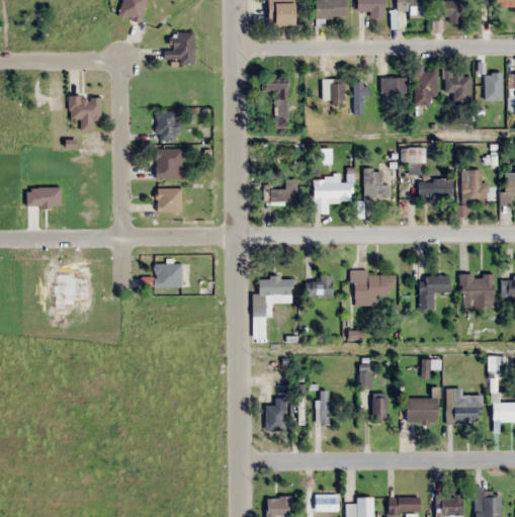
[(123,0),(118,16),(141,23),(147,0),(123,0)]
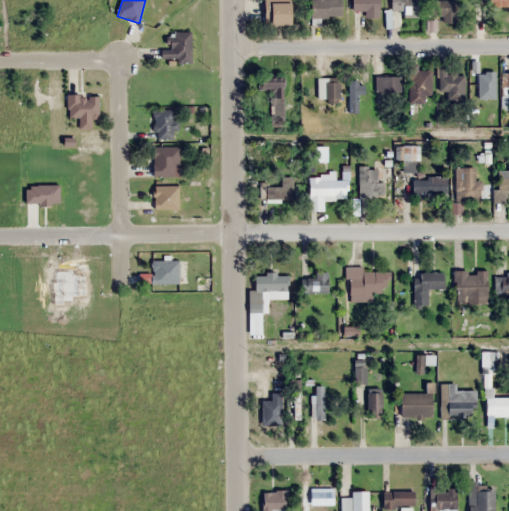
[(265,0),(265,26),(292,26),(291,0),(265,0)]
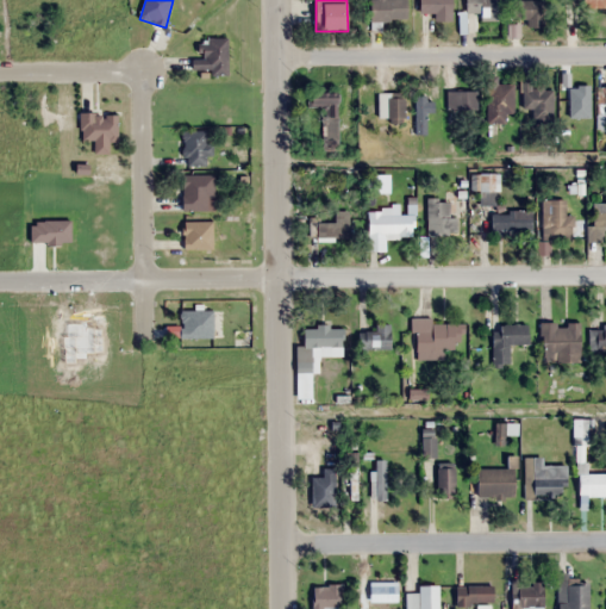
[(374,0),(374,20),(408,20),(407,0),(374,0)]
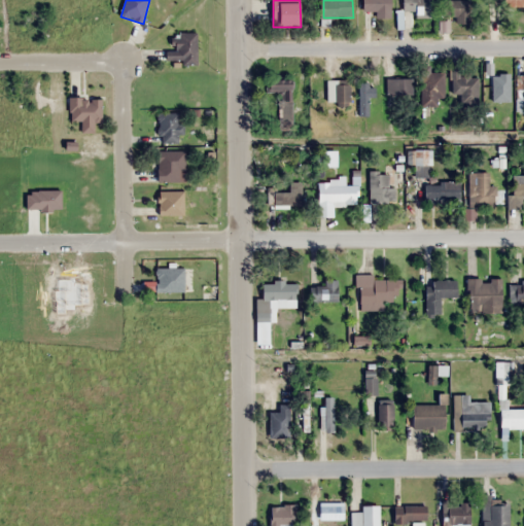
[(391,0),(363,0),(364,12),(377,12),(377,19),(391,19),(391,0)]
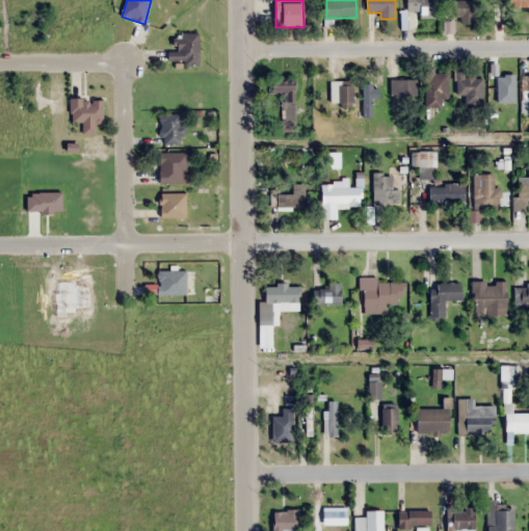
[(421,19),(437,19),(435,0),(407,0),(408,11),(421,11),(421,19)]
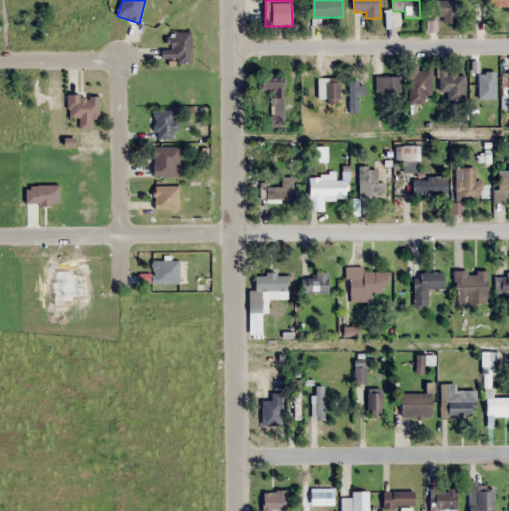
[(444,22),(459,22),(459,1),(432,1),(432,17),(444,17),(444,22)]
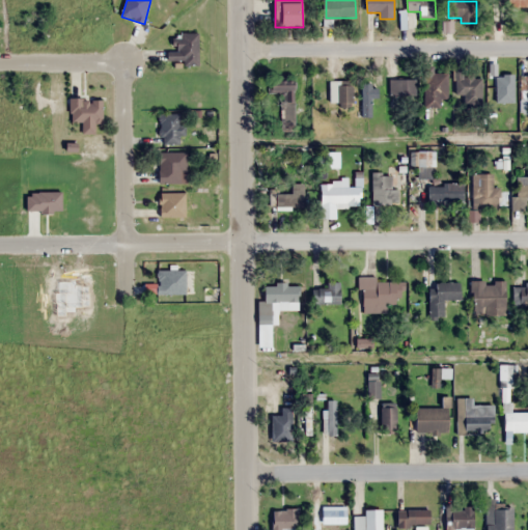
[(200,34),(179,34),(179,52),(168,52),(168,64),(200,64),(200,34)]
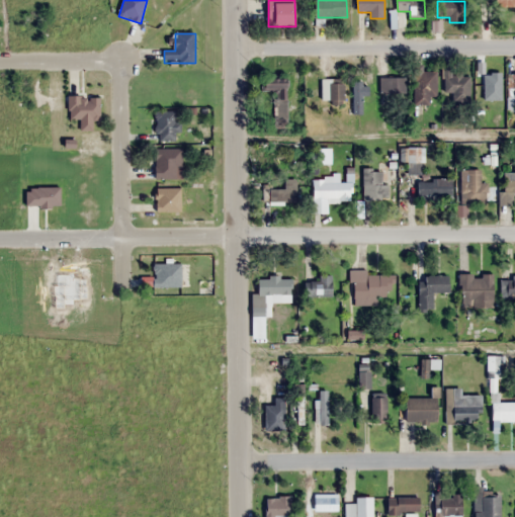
[(439,104),(439,73),(417,73),(417,104),(439,104)]
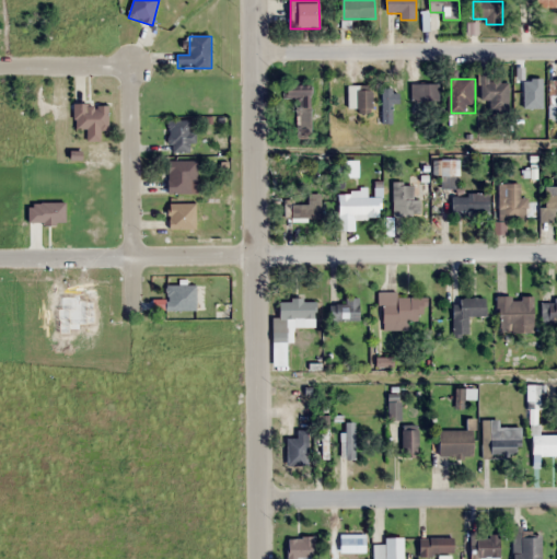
[(511,108),(511,81),(483,81),(483,108),(511,108)]
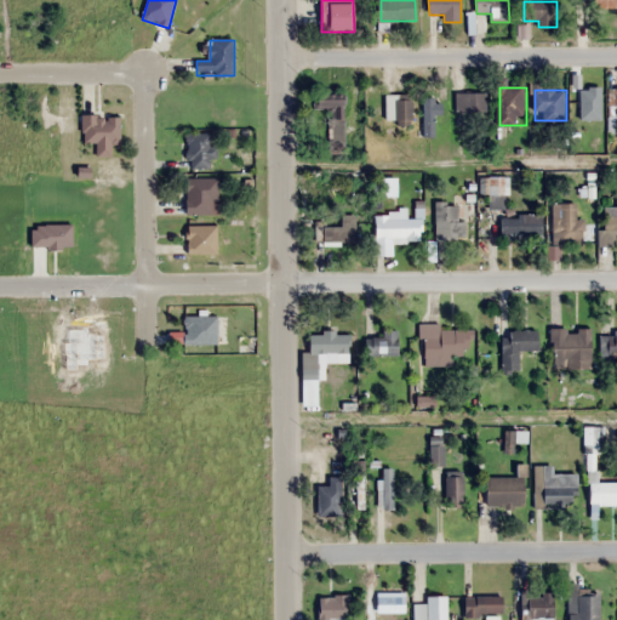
[(577,115),(600,115),(600,92),(577,92),(577,115)]
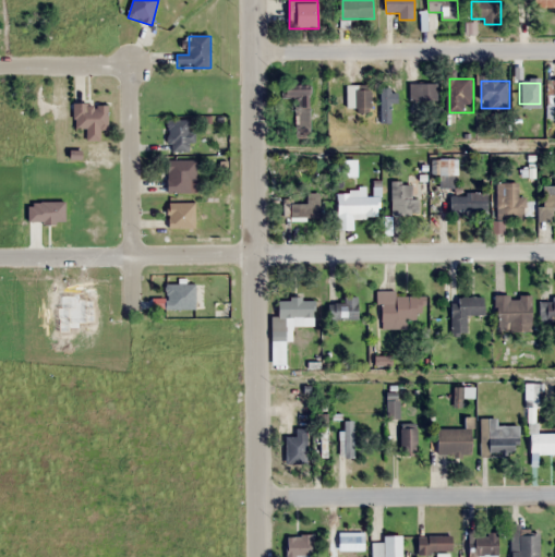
[(411,84),(411,101),(438,101),(438,84),(411,84)]
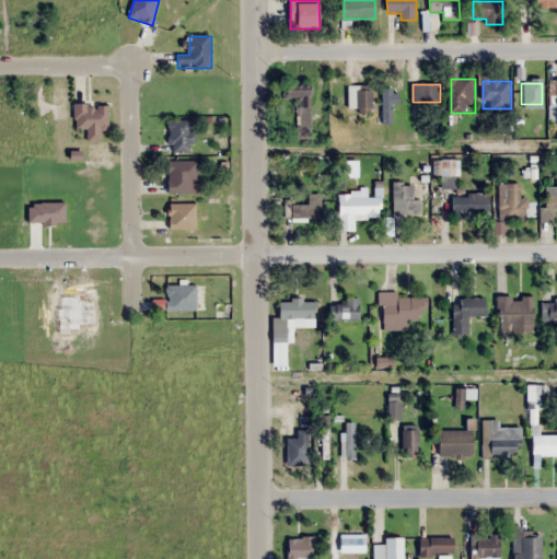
[(311,85),(286,85),(286,108),(311,108),(311,85)]
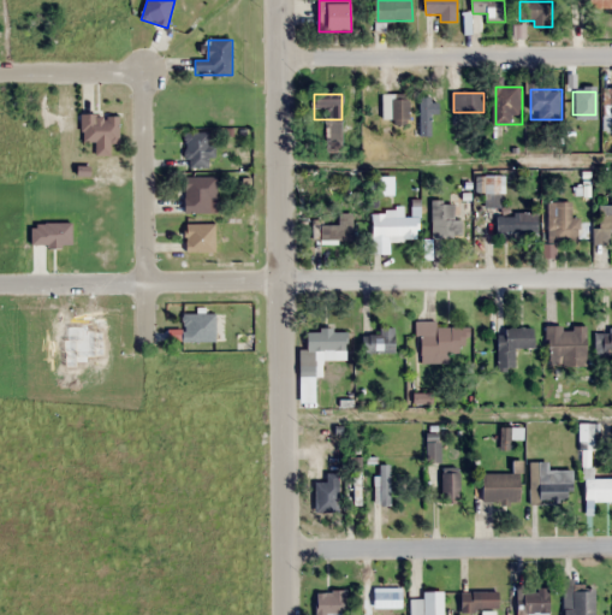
[(384,95),(384,125),(410,125),(410,95),(384,95)]
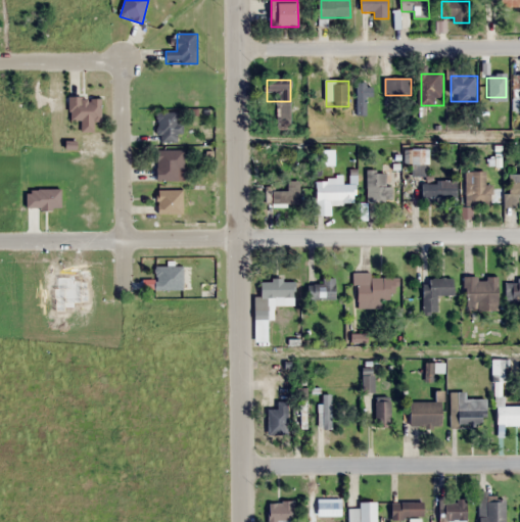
[(102,122),(102,98),(71,98),(71,122),(102,122)]
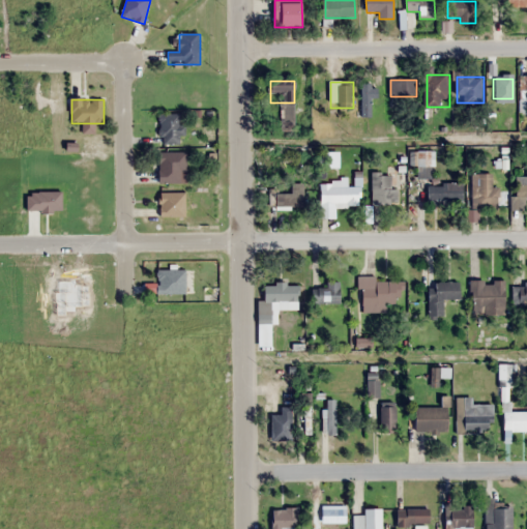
[(183,126),(180,126),(180,115),(160,115),(160,145),(183,145),(183,126)]
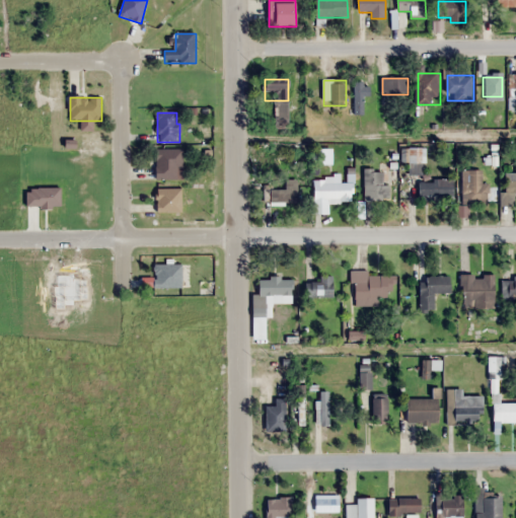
[(412,163),(423,163),(422,149),(411,150),(412,163)]
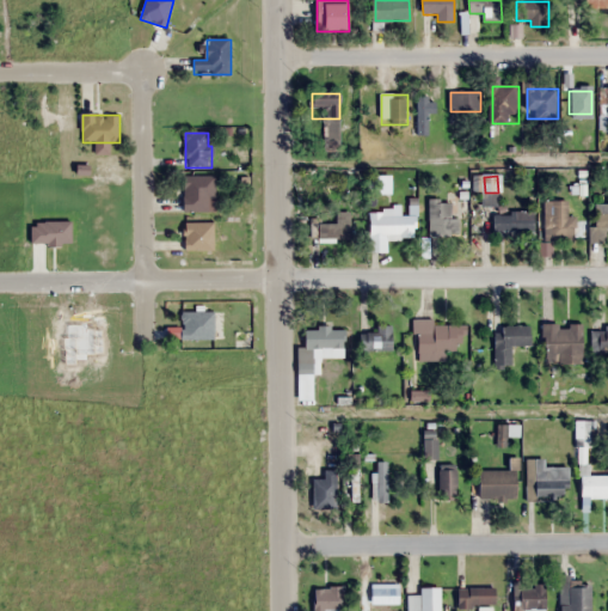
[(215,177),(184,177),(184,213),(215,213),(215,177)]
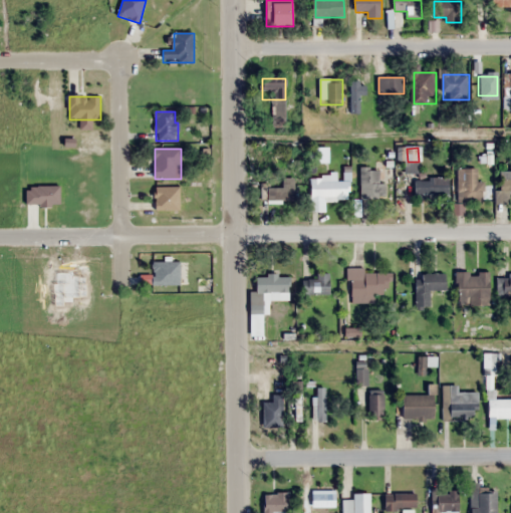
[(387,169),(362,169),(362,198),(387,198),(387,169)]
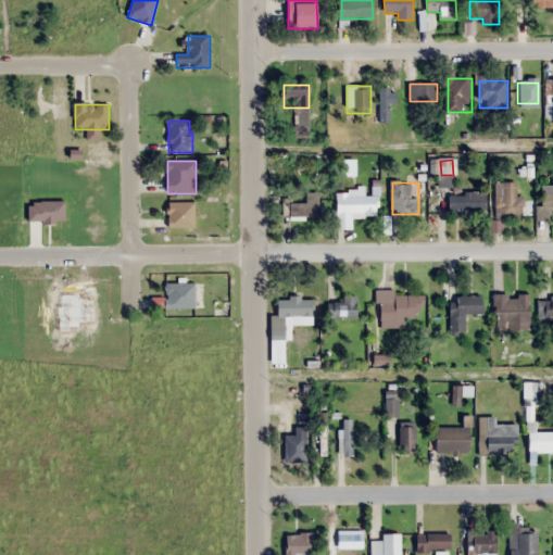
[(495,183),(495,221),(525,221),(525,197),(518,197),(518,183),(495,183)]
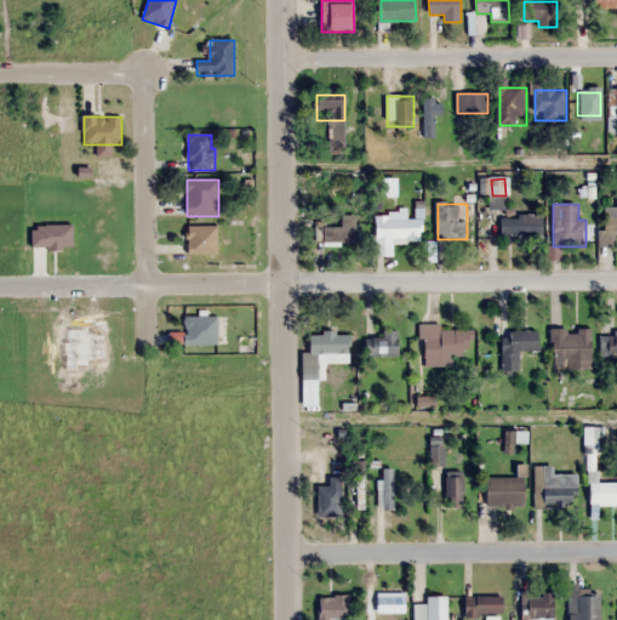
[(616,210),(601,210),(601,246),(616,246),(616,232),(616,210)]
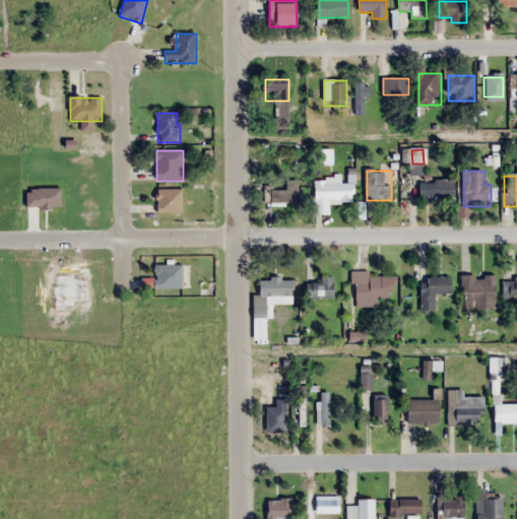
[(300,181),(287,181),(287,190),(271,190),(271,206),(300,206),(300,181)]
